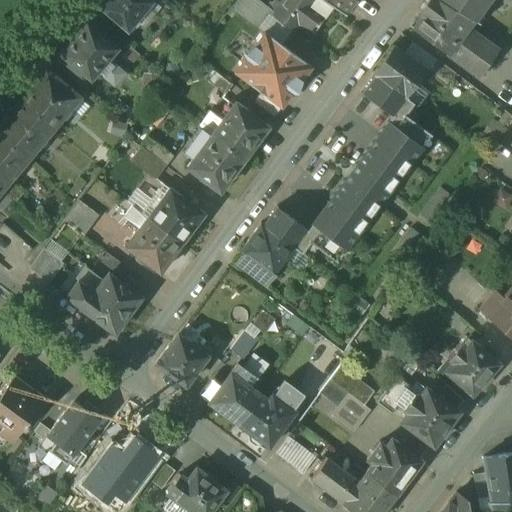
[(146,0),(102,0),(98,6),(125,29),(134,19),(141,10),(149,1),(146,0)]
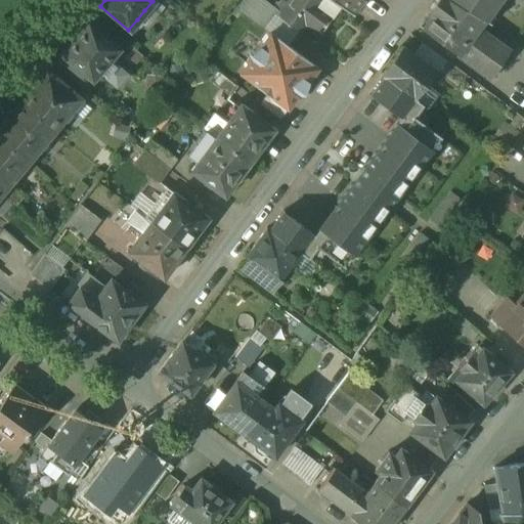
[(242,0),(236,8),(259,25),(273,5),(266,0),(242,0)]
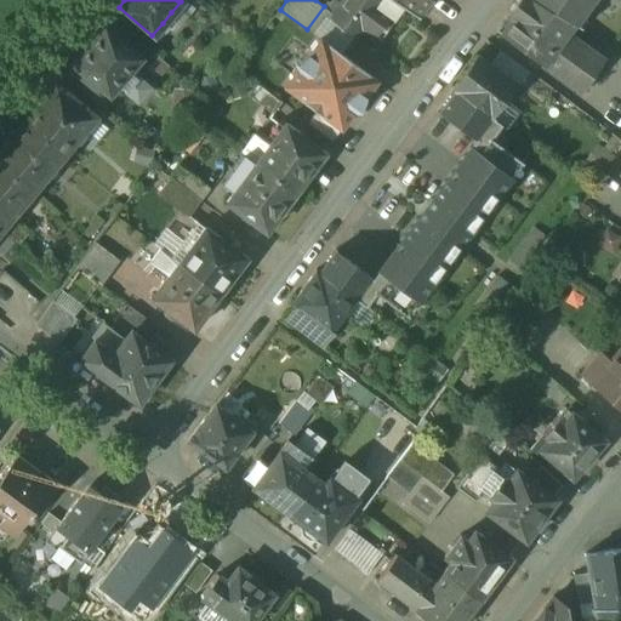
[(334,0),(324,13),(331,18),(340,6),(334,0)]
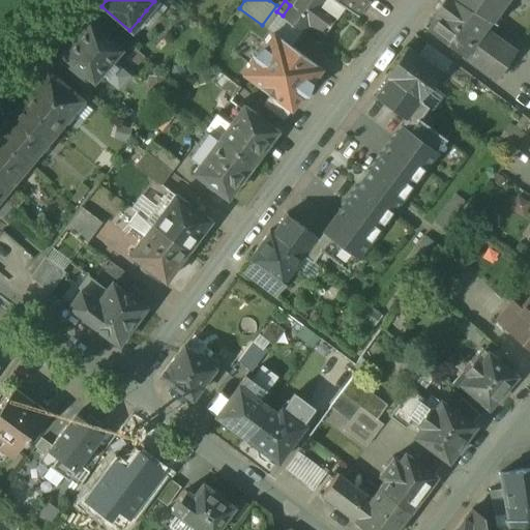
[(345,6),(335,0),(294,0),(290,5),(283,16),(282,17),(295,26),(291,31),(297,35),(307,23),(324,34),(345,6)]
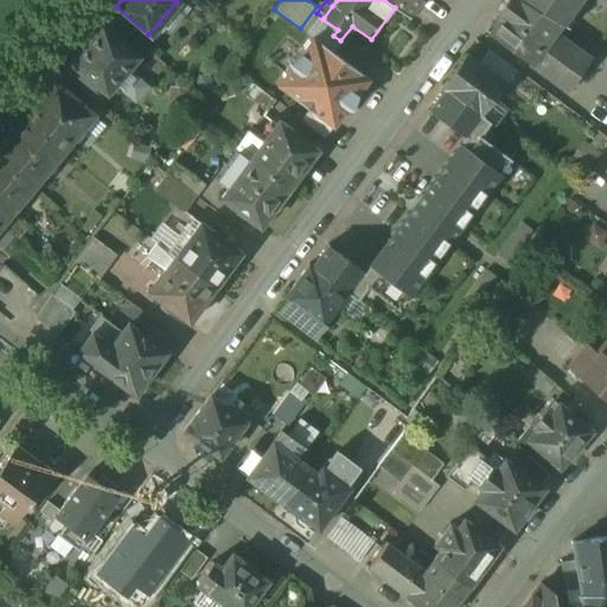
[(384,0),(395,7),(408,17),(420,0),(384,0)]
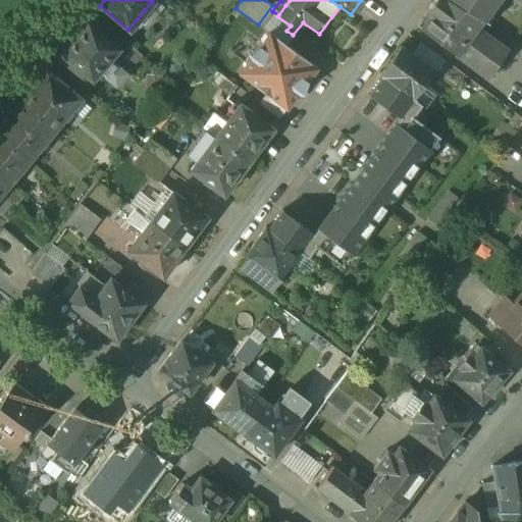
[(446,0),(433,0),(425,12),(429,16),(421,29),(454,52),(471,29),(478,19),(446,0)]
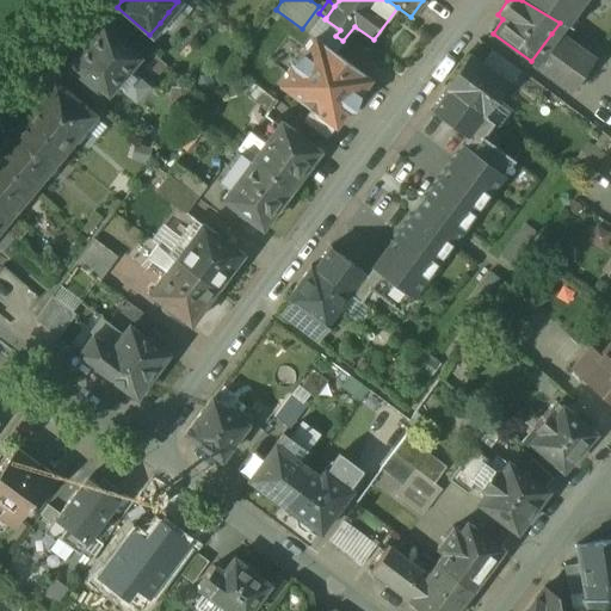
[(522,0),(560,23),(566,14),(568,16),(576,5),(576,4),(578,0),(522,0)]
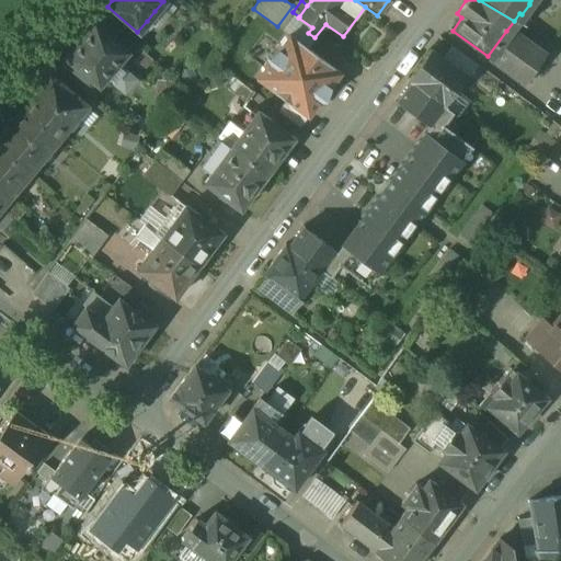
[(163,18),(155,11),(147,21),(155,27),(163,18)]
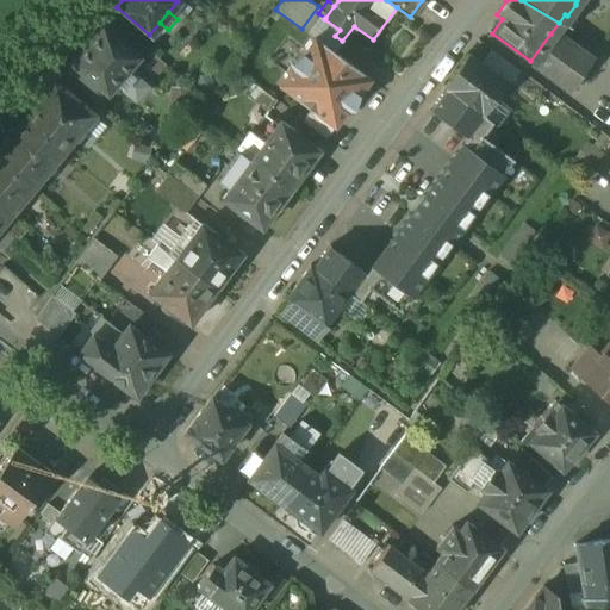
[(137,57),(100,26),(69,63),(87,79),(104,92),(106,94),(114,85),(126,70),(137,57)]
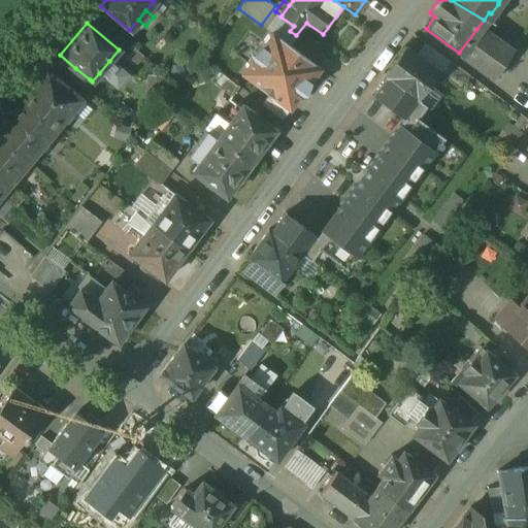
[(488,37),(476,29),(459,53),(492,76),(509,52),(489,36),(488,37)]
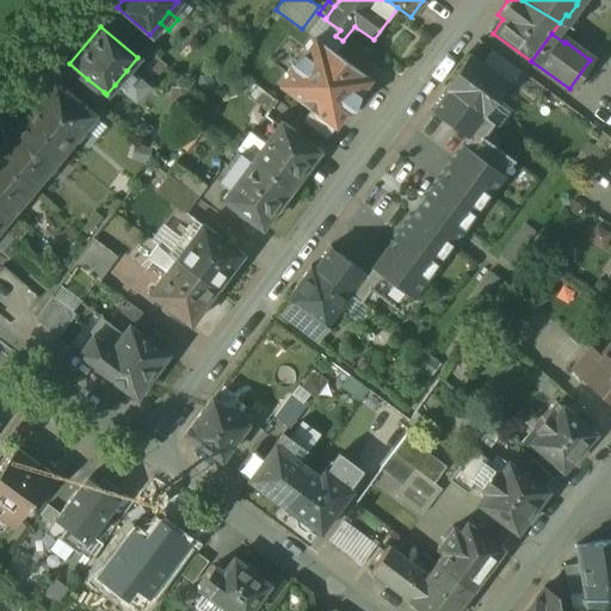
[(370,80),(313,38),(302,54),(290,62),(290,68),(277,86),(334,128),(347,110),(353,110),(358,96),(370,80)]
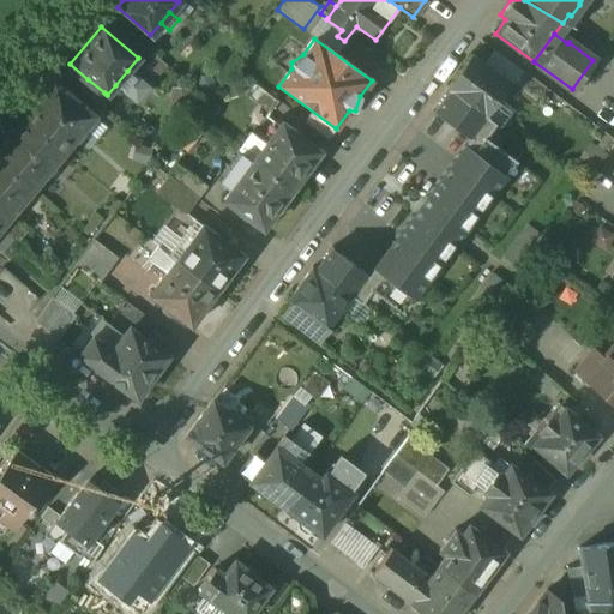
[(483,64),(463,50),(440,82),(446,88),(485,115),(507,83),(493,72),(494,71),(483,64)]
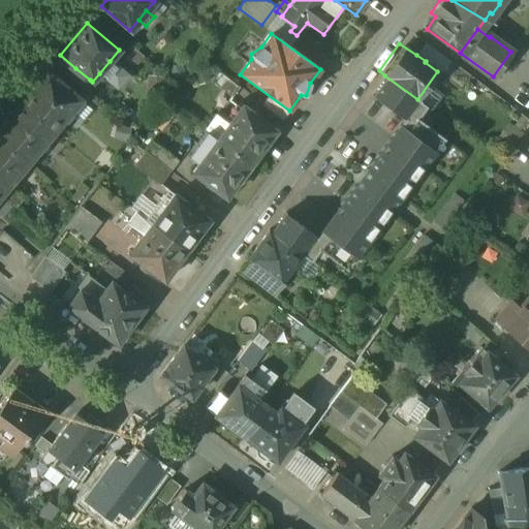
[(124,72),(110,61),(99,73),(114,85),(124,72)]
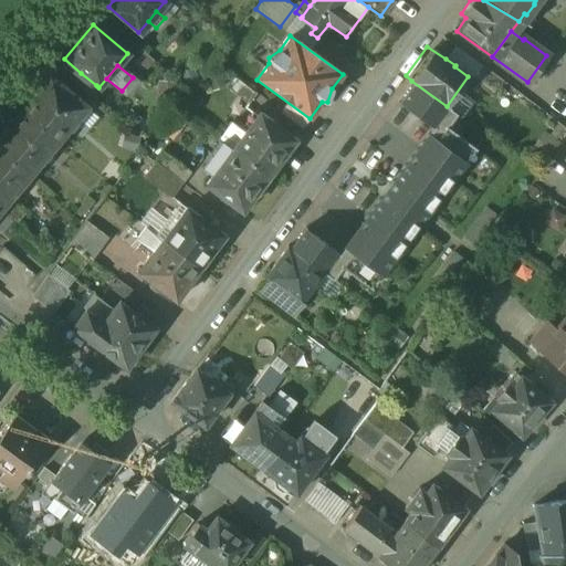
[(502,81),(481,65),(471,80),(492,95),(502,81)]
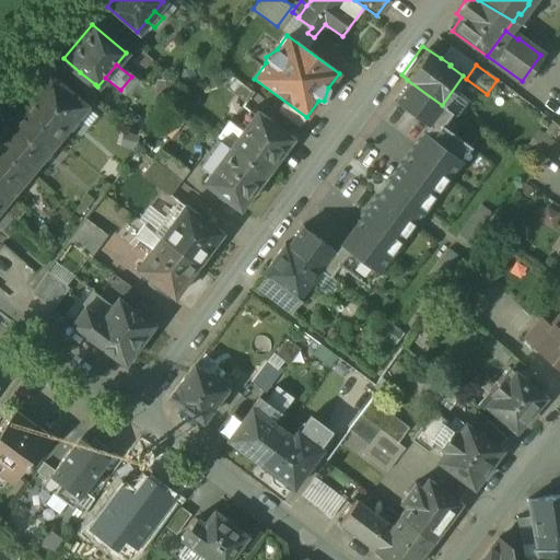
[(95,84),(80,72),(73,80),(88,93),(95,84)]
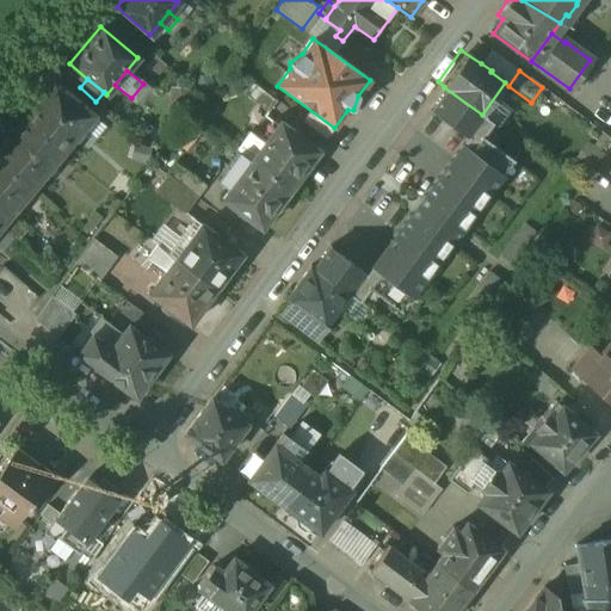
[(92,116),(53,84),(22,121),(60,153),(71,141),(72,142),(81,130),(81,129),(92,116)]
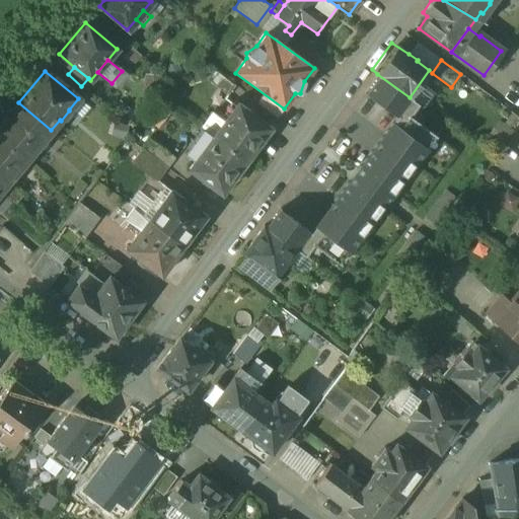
[(410,97),(377,74),(364,91),(396,115),(410,97)]
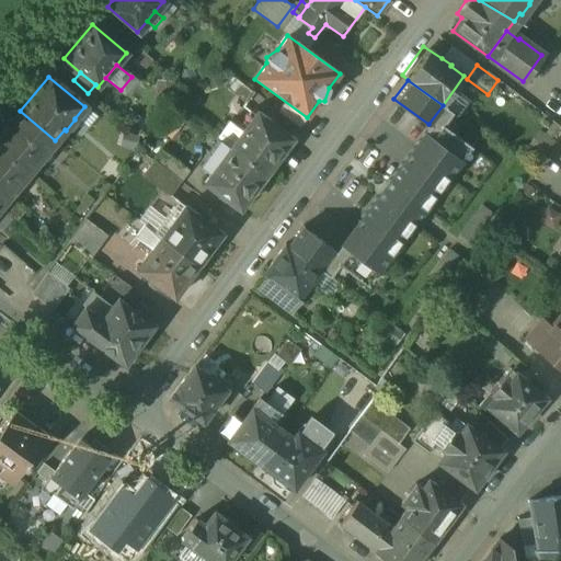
[(254,94),(236,81),(228,91),(247,105),(254,94)]
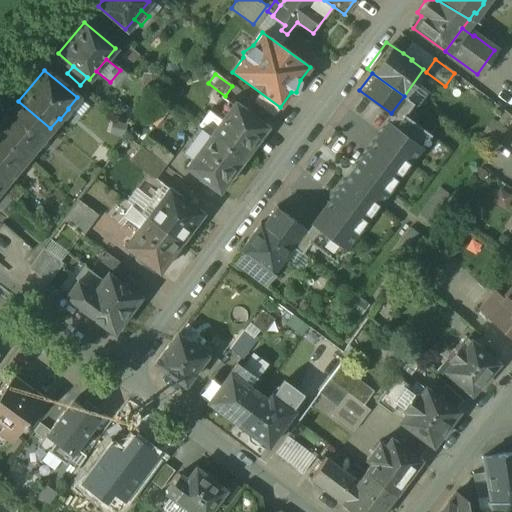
[(18,101),(0,122),(0,138),(25,159),(33,149),(34,149),(43,139),(42,138),(50,128),(18,101)]
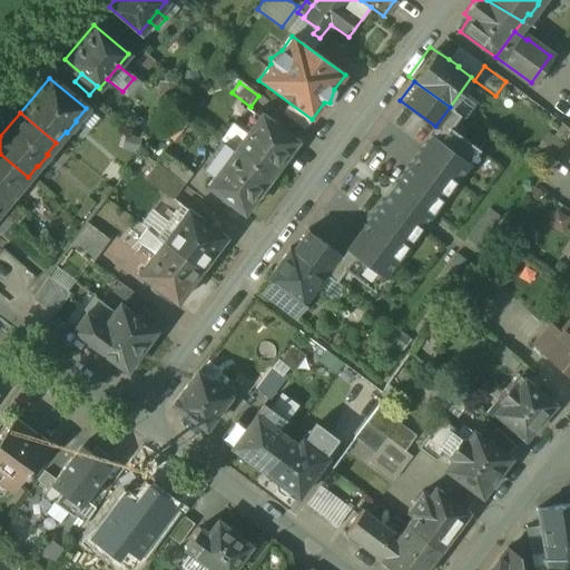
[(296,143),(261,115),(246,135),(234,150),(268,178),(296,143)]
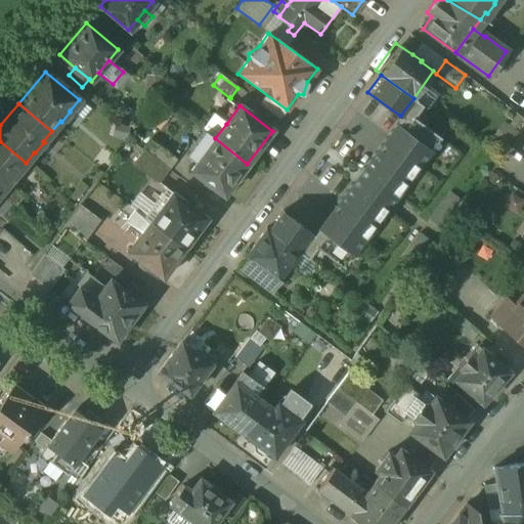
[(226,124),(213,114),(202,129),(205,131),(215,138),(226,124)]
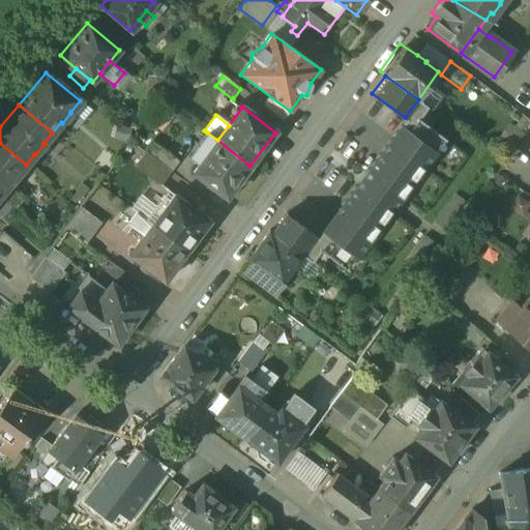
[(409,180),(433,148),(393,120),(371,153),(409,180)]
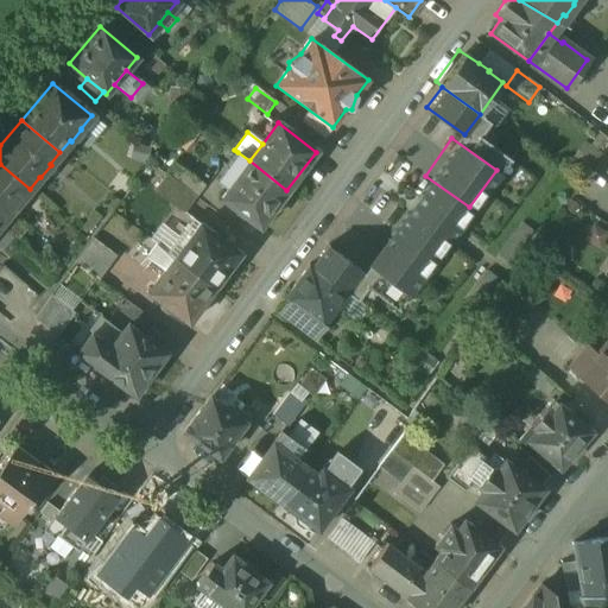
[(249,160),(238,152),(216,181),(228,190),(221,198),(259,227),(286,190),(249,160)]
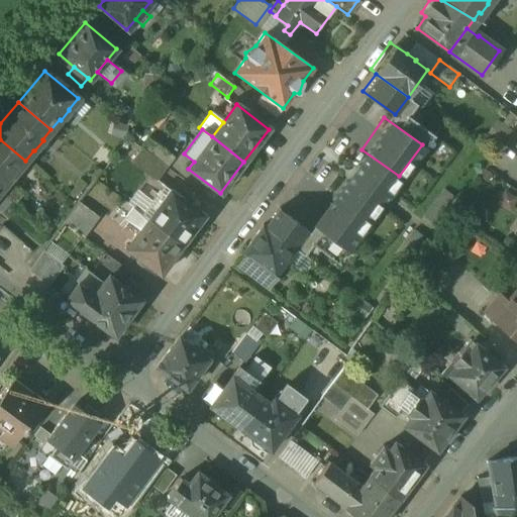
[(25,161),(0,139),(0,190),(7,181),(8,182),(17,172),(16,171),(25,161)]
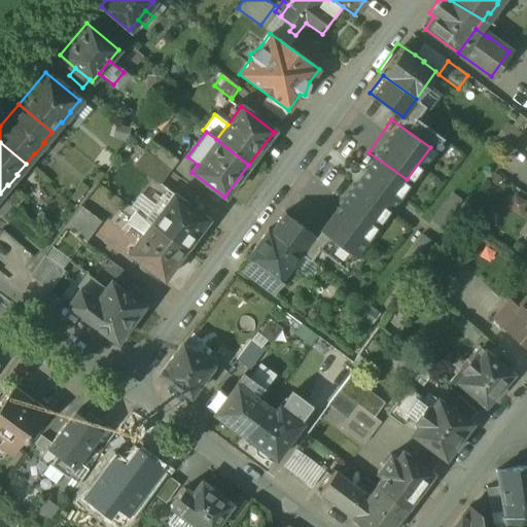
[(170,172),(143,152),(133,166),(160,185),(170,172)]
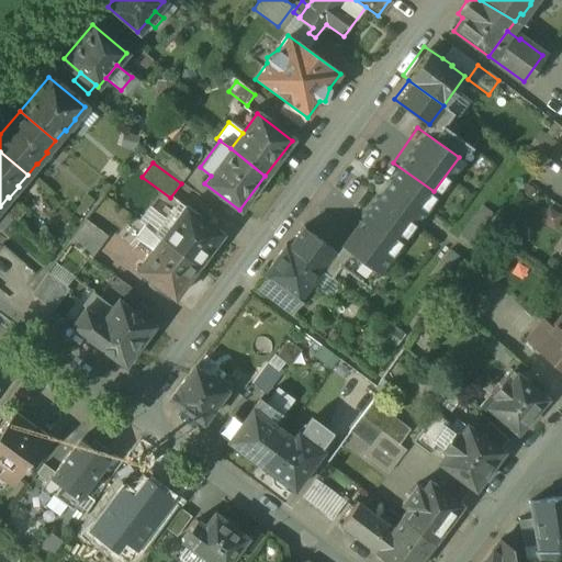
[(434,191),(393,163),(377,186),(417,214),(434,191)]
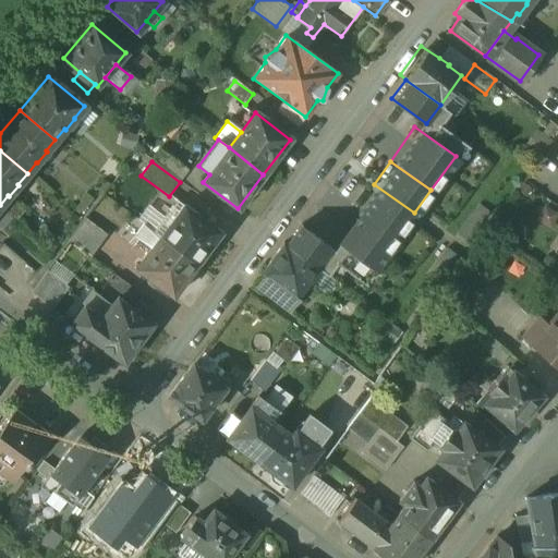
[(413,213),(374,184),(358,208),(397,235),(413,213)]
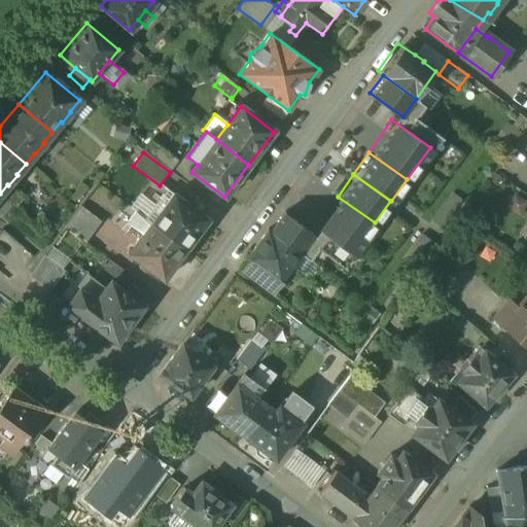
[(207,219),(173,195),(150,224),(184,249),(207,219)]
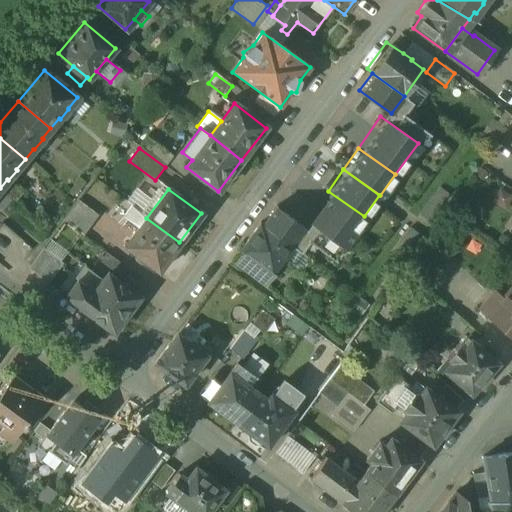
[(342,248),(364,217),(327,191),(305,222),(342,248)]
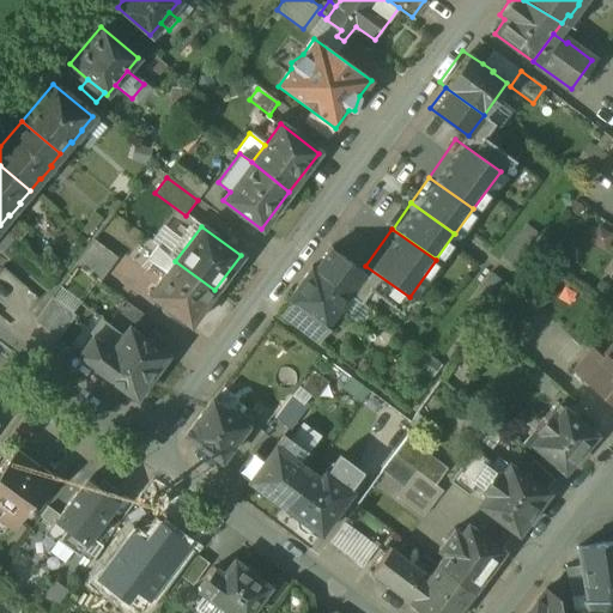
[(117,259),(93,241),(76,265),(99,283),(117,259)]
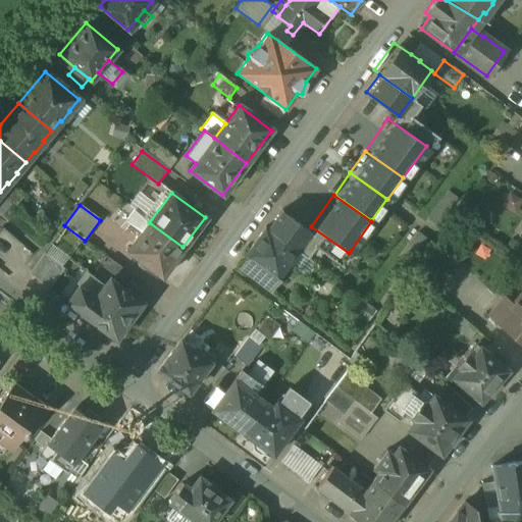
[(279,207),(263,230),(296,254),(313,228),(279,207)]
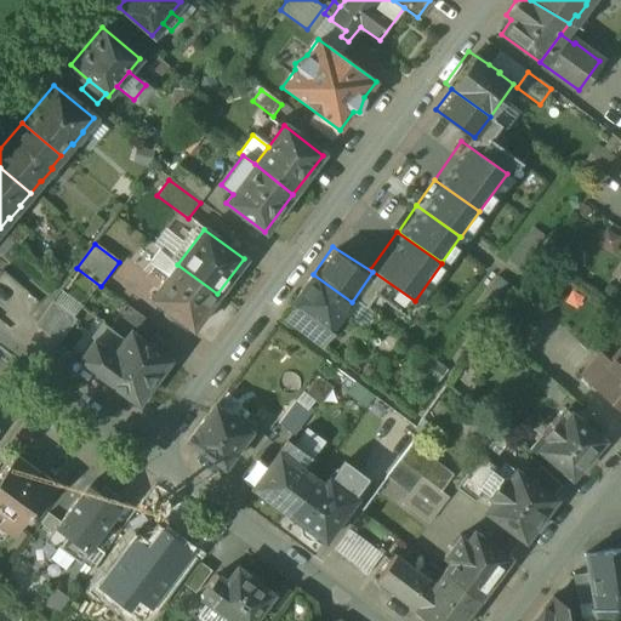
[(217,294),(177,265),(151,300),(192,331),(218,295),(217,294)]
